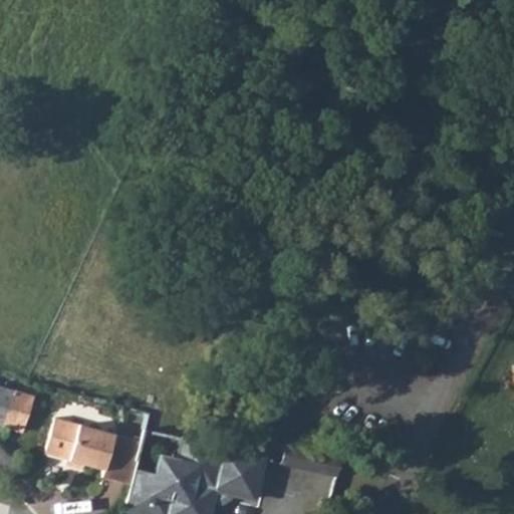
[(0,425),(3,426),(4,424),(16,390),(0,383),(0,425)]
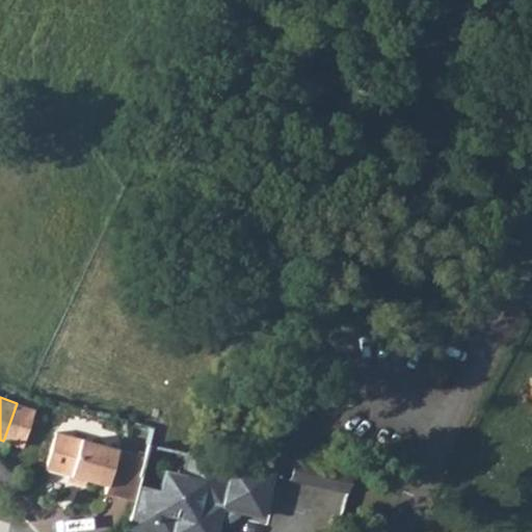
[(104,505),(133,512),(141,485),(149,459),(63,433),(52,470),(110,486),(104,505)]
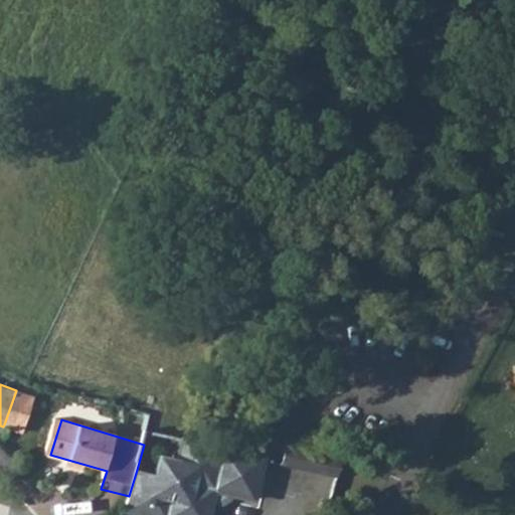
[(144,445),(137,470),(178,480),(186,441),(147,433),(144,445)]
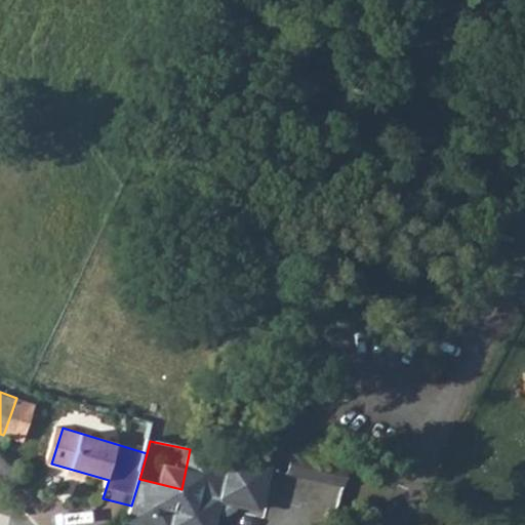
[(131,506),(127,519),(152,524),(210,524),(216,499),(255,509),(265,467),(257,467),(233,461),(223,458),(200,454),(190,449),(182,489),(139,479),(131,506)]
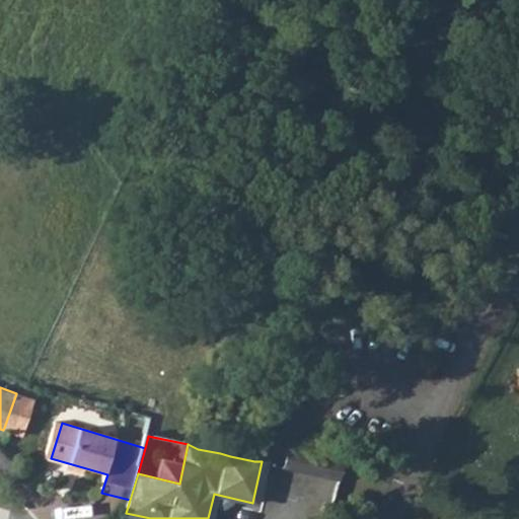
[(297,454),(293,469),(343,485),(348,468),(297,454)]
